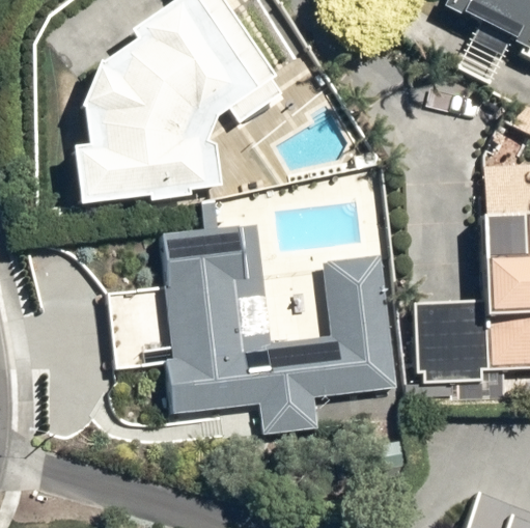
[(71,147),(77,204),(222,185),(216,143),(205,139),(219,117),(278,76),(225,0),(196,0),(101,61),(81,106),(87,143),(71,147)]
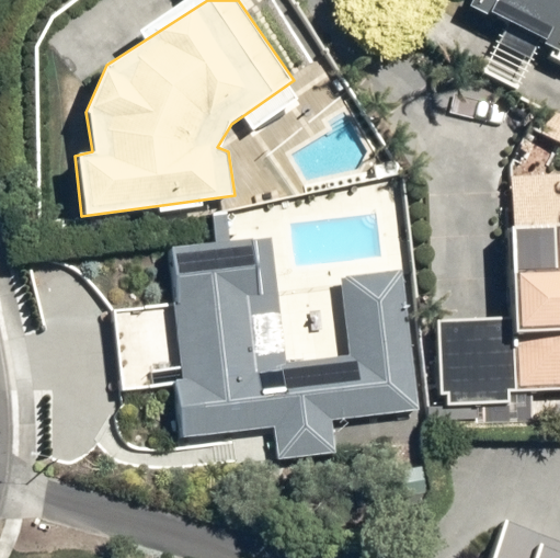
[(470,0),(465,11),(559,60),(559,0),(470,0)]
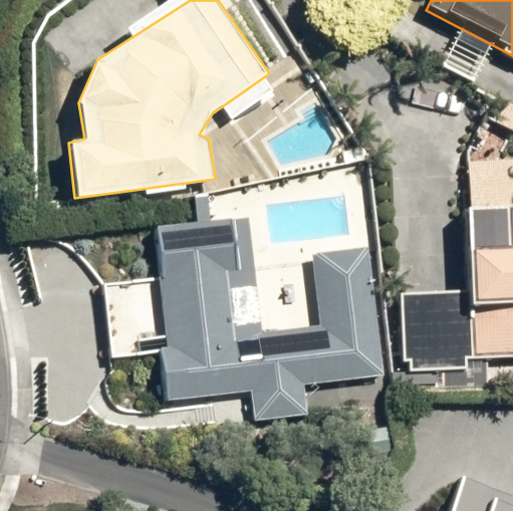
[(512,208),(469,211),(471,289),(404,293),(406,359),(512,353),(512,208)]
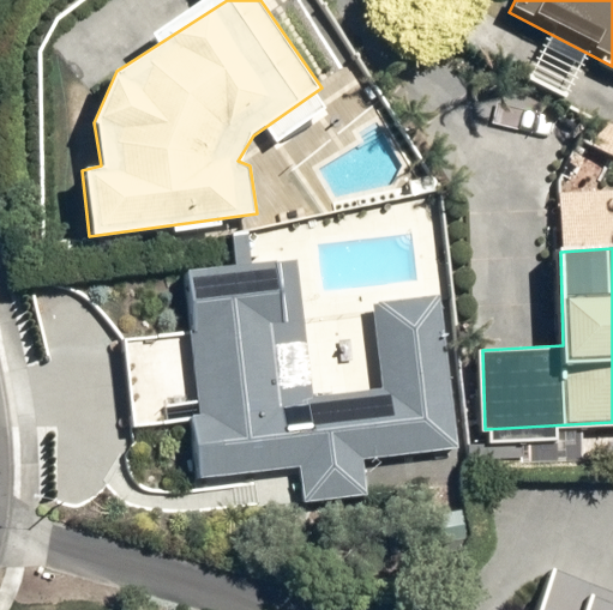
[(296,255),(185,266),(200,411),(191,411),(197,475),(300,464),(305,501),(367,495),(362,459),(461,448),(438,293),(374,307),(384,384),(311,392),(296,255)]
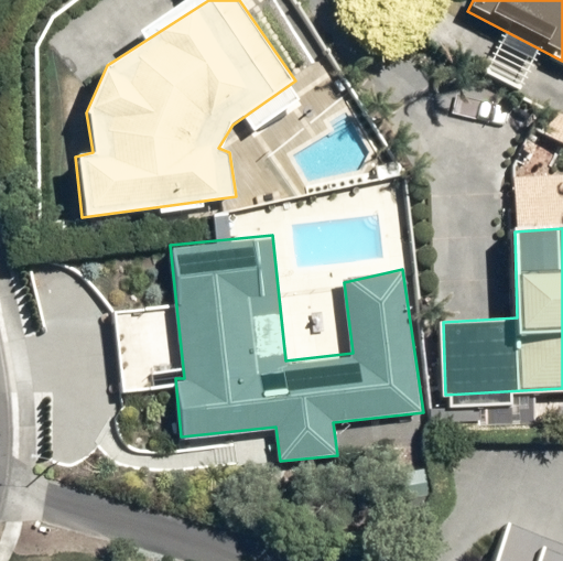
[(562,560),(562,542),(510,522),(494,560),(562,560)]
